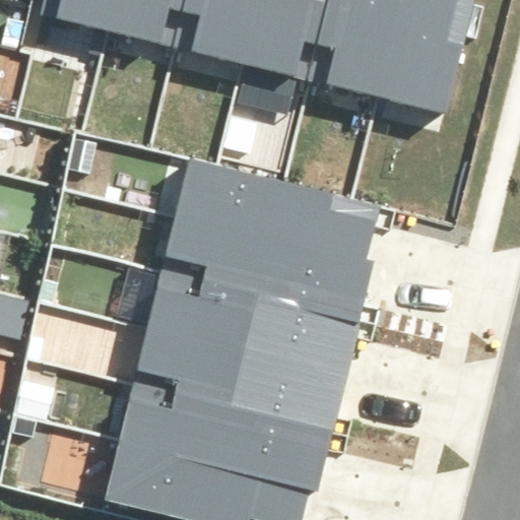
[(108,33),(115,0),(42,0),(39,15),(108,33)]
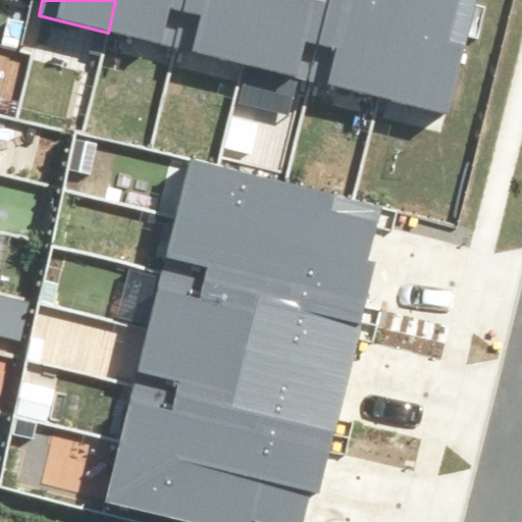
[(115,0),(108,33),(176,49),(188,0),(115,0)]
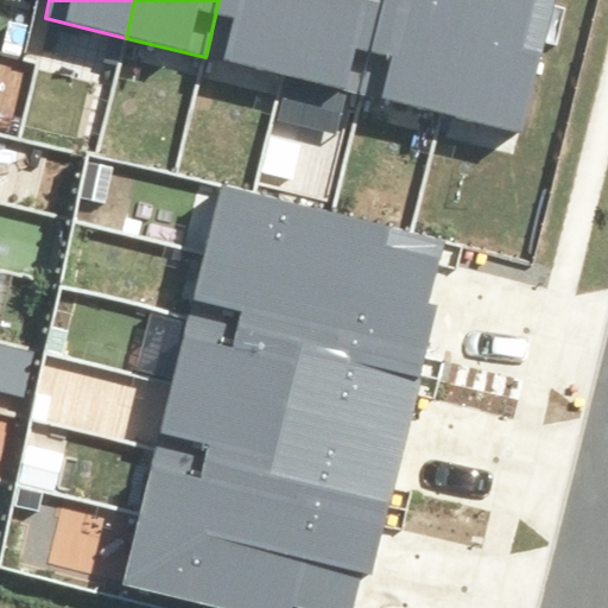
[(219,0),(206,57),(287,74),(305,0),(219,0)]
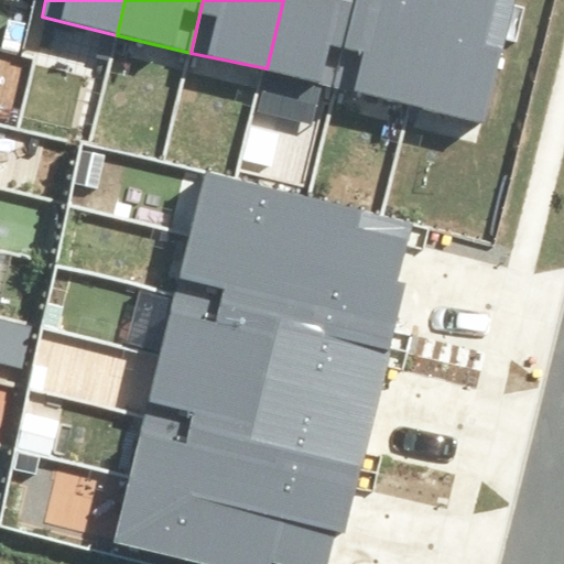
[(340,87),(361,0),(283,0),(267,68),(340,87)]
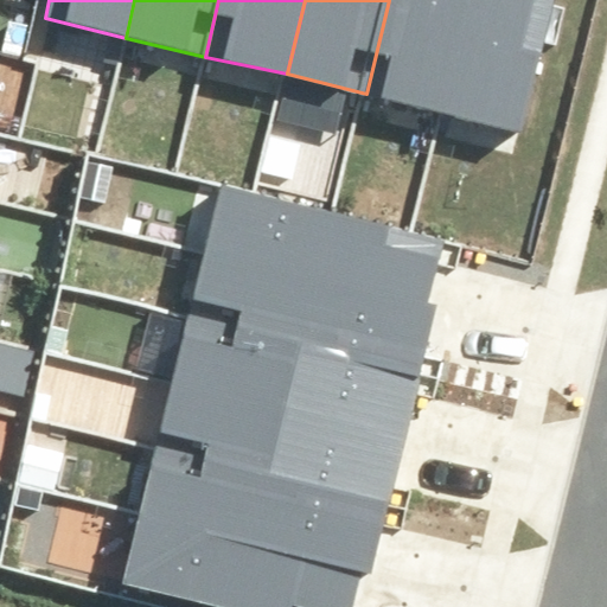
[(436,110),(464,0),(389,0),(366,94),(436,110)]
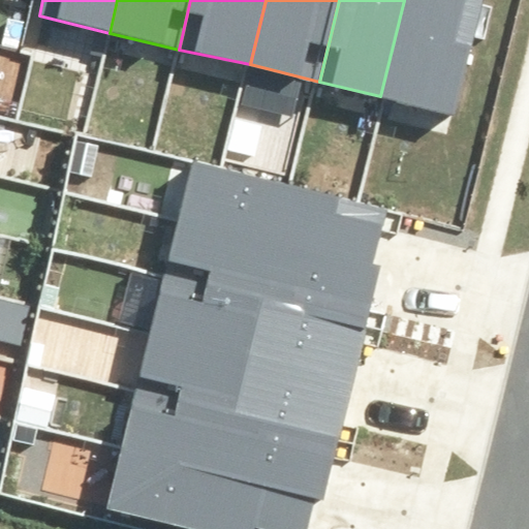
[(404,0),(380,96),(454,115),(483,0),(404,0)]
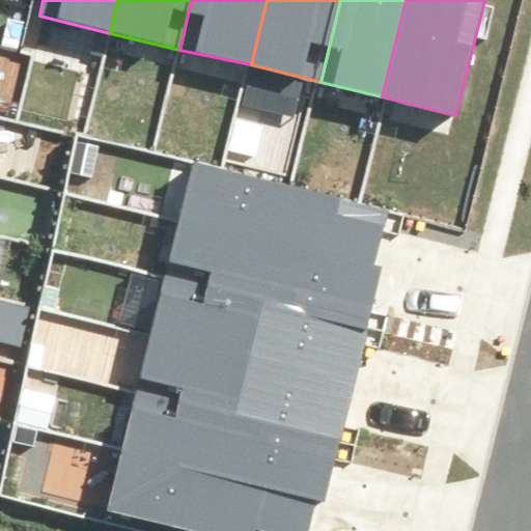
[(195,161),(182,215),(375,262),(389,212),(195,161)]
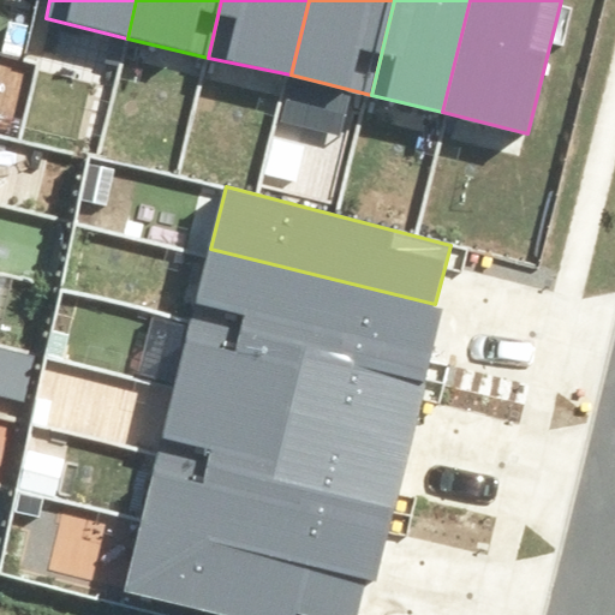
[(210,249),(192,318),(428,377),(446,308),(435,304),(210,249)]
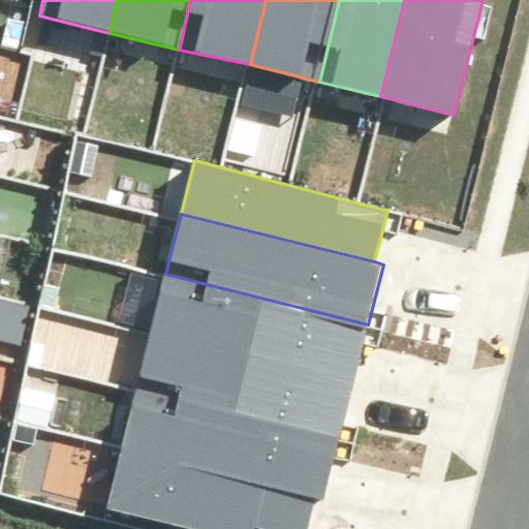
[(151,334),(352,383),(368,324),(165,274),(151,334)]
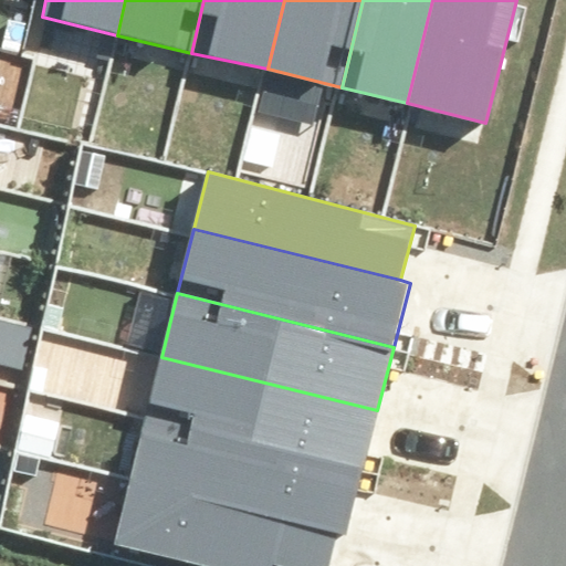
[(161,357),(147,415),(363,469),(377,410),(161,357)]
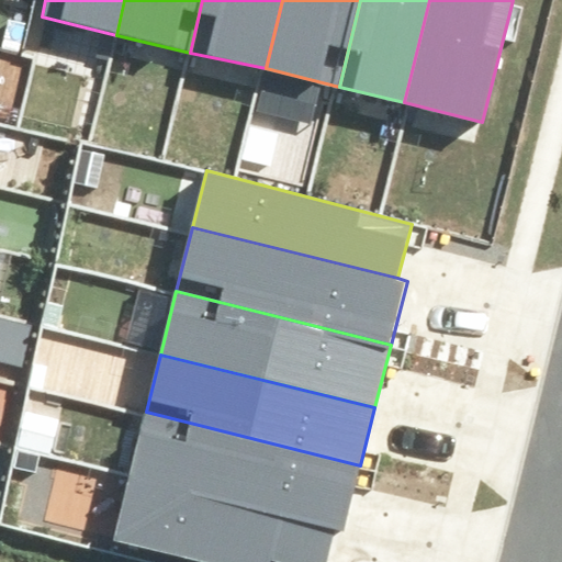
[(130,476),(336,528),(344,530),(360,465),(146,412),(130,476)]
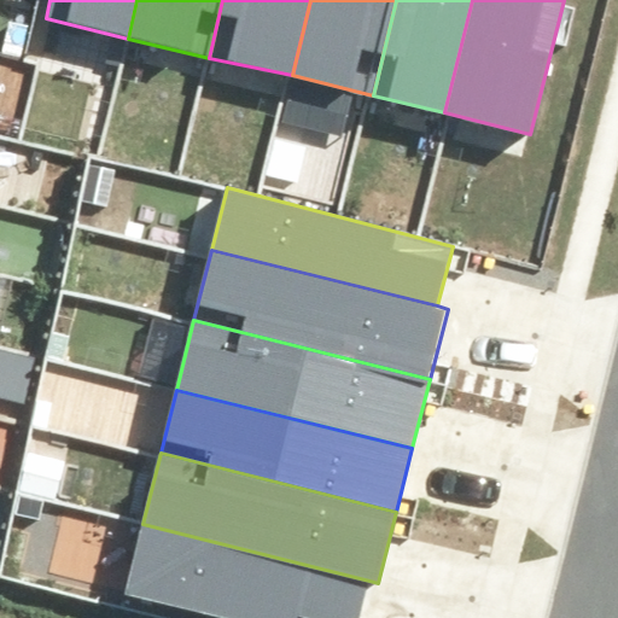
[(124,594),(221,617),(360,617),(369,581),(143,524),(124,594)]
